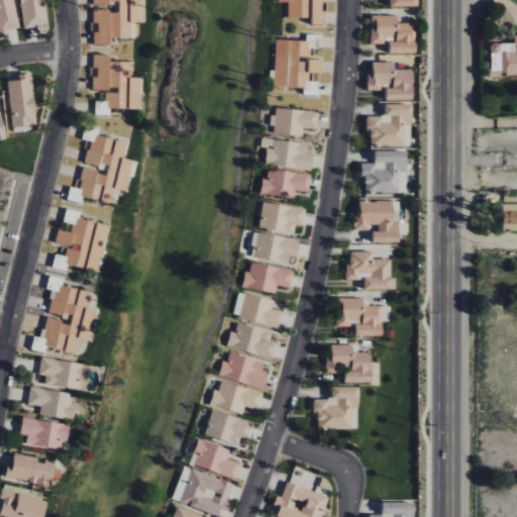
[(0,0),(0,36),(9,35),(8,30),(18,28),(13,0),(0,0)]
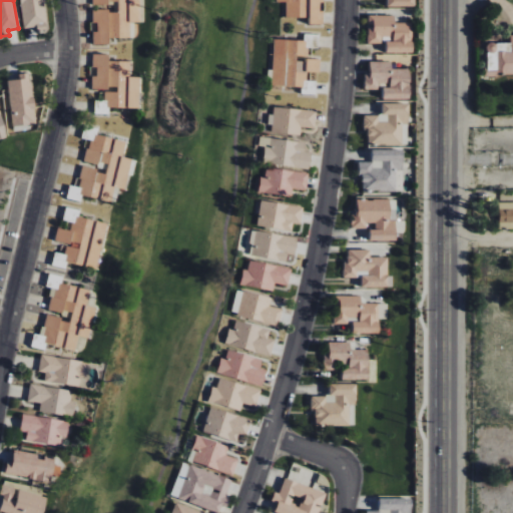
[(19,0),(23,28),(37,27),(37,31),(47,30),(43,0),(19,0)]
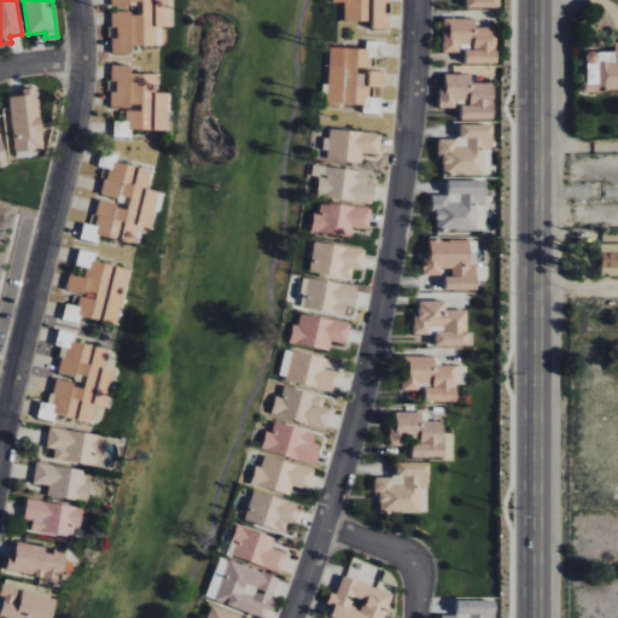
[(112,0),(112,4),(141,5),(141,13),(112,12),(111,28),(117,28),(117,38),(112,38),(111,53),(132,54),(132,45),(162,46),(162,27),(173,28),(173,0),(112,0)]
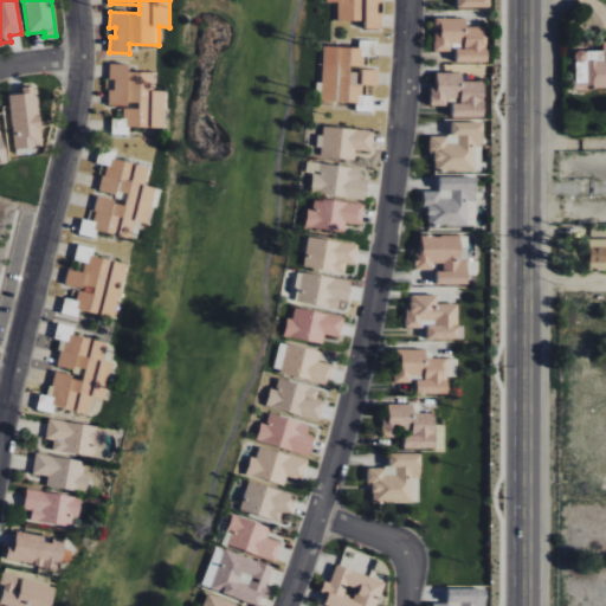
[(326,0),(327,4),(337,4),(337,21),(363,21),(363,28),(381,28),(382,14),(381,14),(380,0),(326,0)]
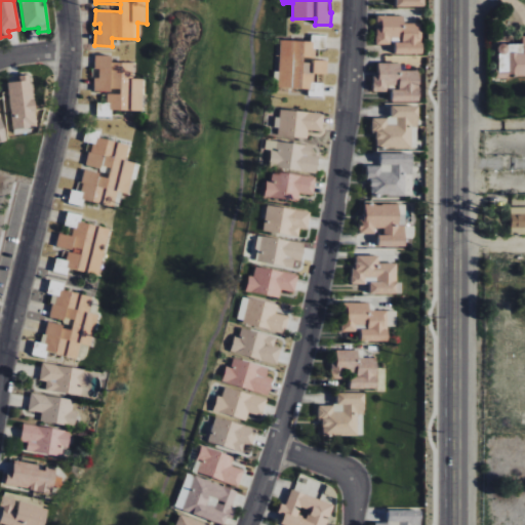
[(422,54),(421,24),(403,24),(403,15),(376,16),(376,45),(391,45),(391,40),(395,40),(395,54),(422,54)]
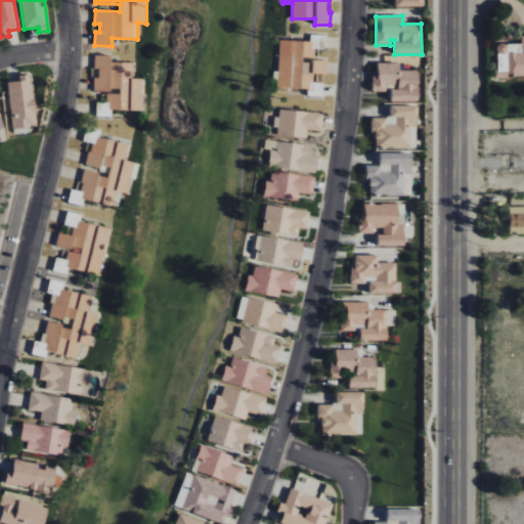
[(279,41),(278,88),(312,89),(312,74),(326,74),(328,61),(302,61),(303,57),(314,58),(314,49),(325,49),(325,36),(311,36),(310,41),(279,41)]
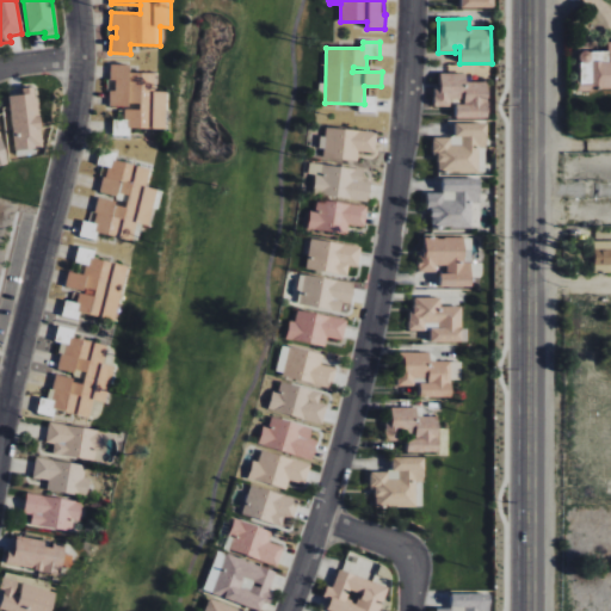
[(610,42),(608,43),(608,51),(580,51),(581,87),(610,86),(610,42)]
